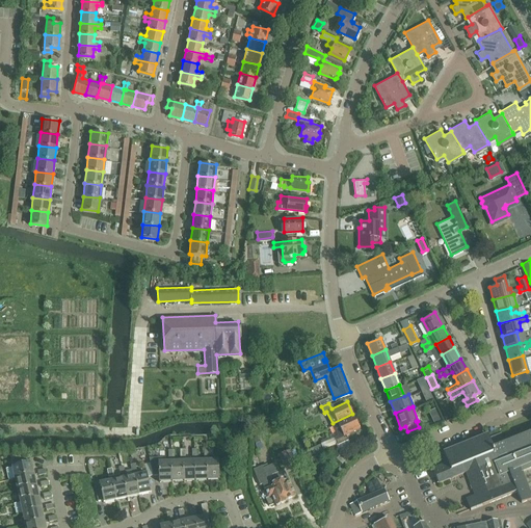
[(338,433),(335,436),(310,446),(313,452),(323,447),(338,441),(338,442),(347,438),(344,432),(359,425),(352,414),(333,423),(335,429),(338,433)]
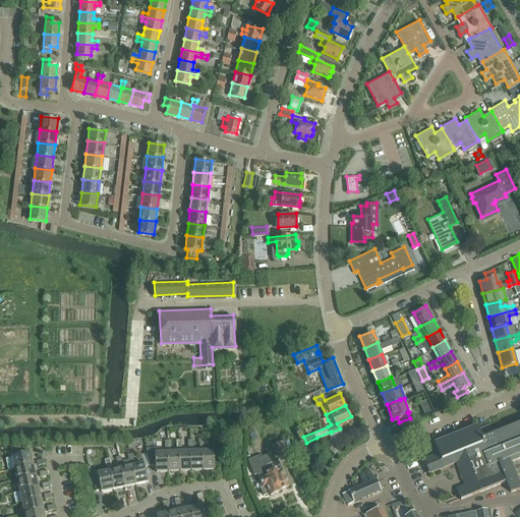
[(519,419),(502,427),(501,424),(489,428),(486,422),(477,426),(476,422),(432,440),(438,450),(422,456),(428,470),(440,466),(455,460),(461,474),(464,481),(455,485),(460,497),(506,478),(510,490),(519,484),(519,481),(511,459),(519,455),(519,419)]
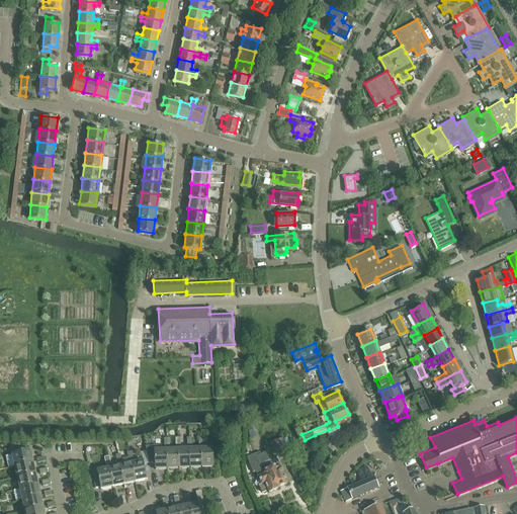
[(251,423),(246,425),(249,433),(254,431),(251,423)]
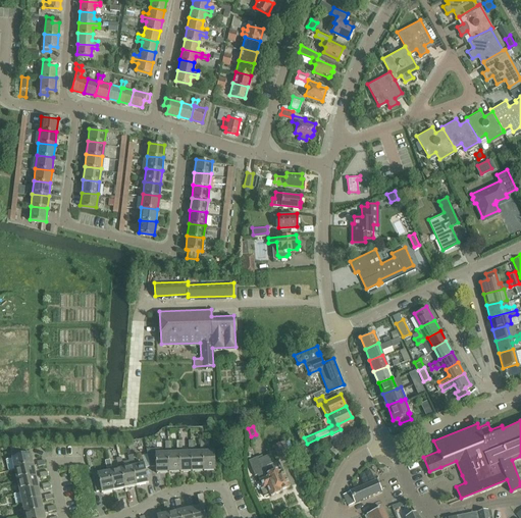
[(332,445),(329,448),(334,453),(339,450),(332,445)]
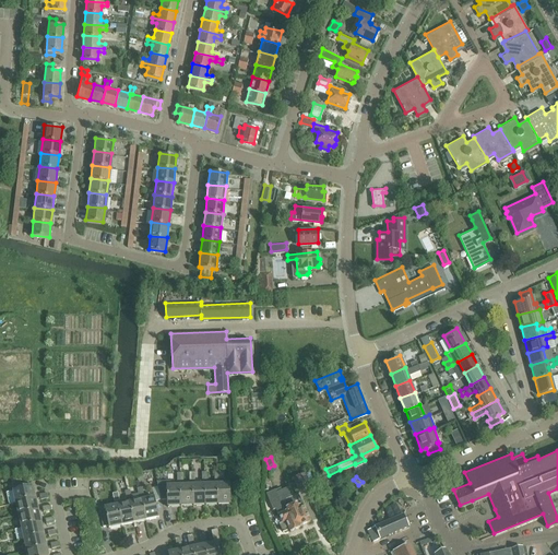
[(170,483),(170,479),(156,479),(159,497),(166,496),(166,504),(179,503),(178,483),(170,483)]
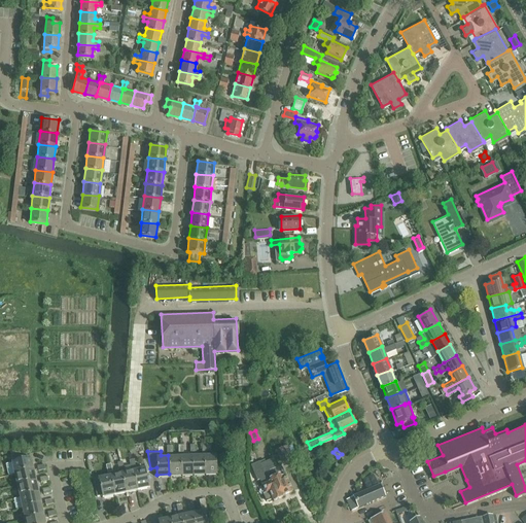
[(216,473),(216,453),(203,454),(204,473),(216,473)]
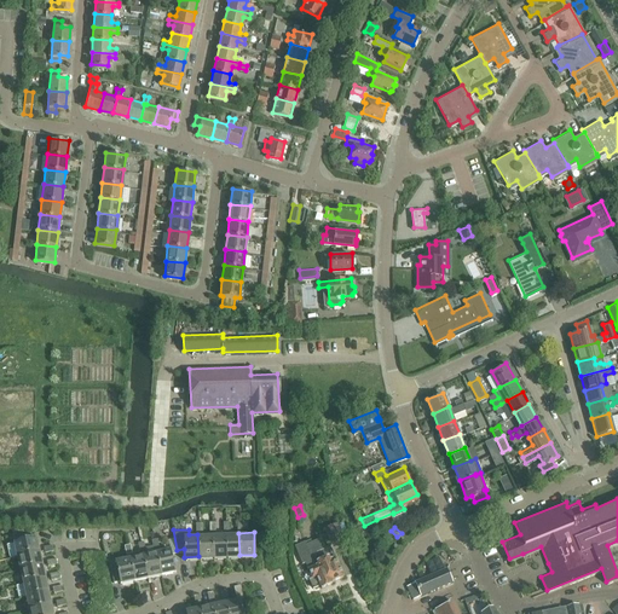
[(213,556),(212,533),(197,534),(198,556),(213,556)]
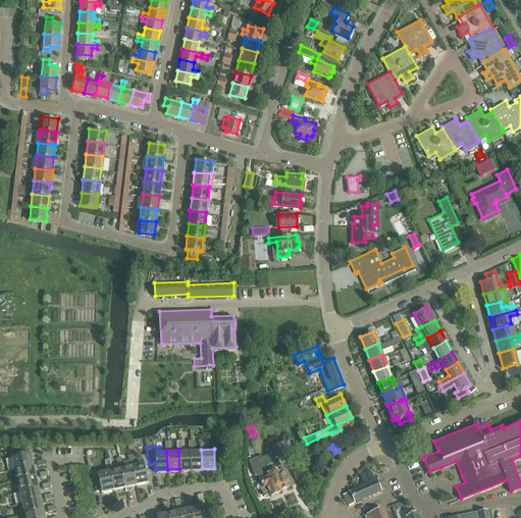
[(191,469),(190,450),(178,450),(179,469),(191,469)]
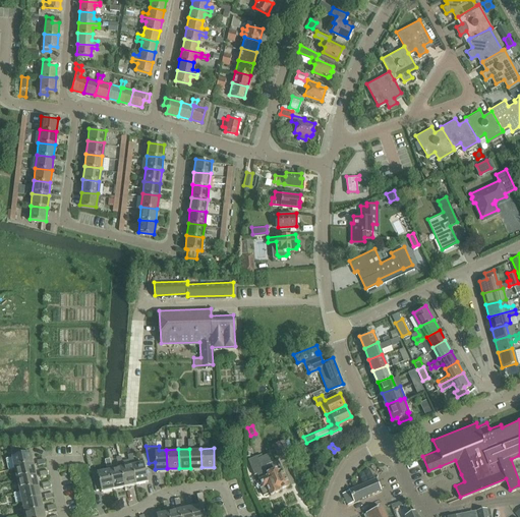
[(201,467),(200,449),(189,449),(190,468),(201,467)]
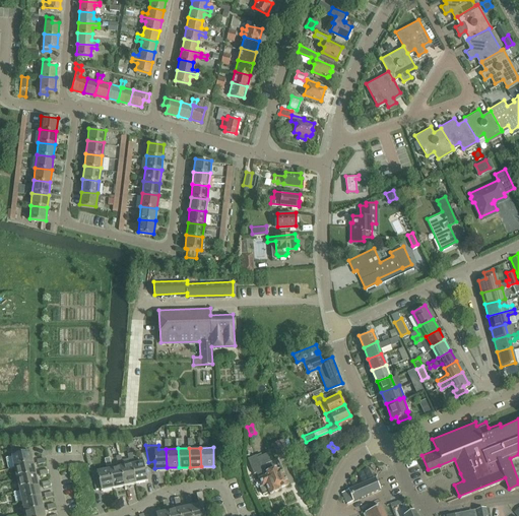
[(287,481),(276,456),(272,457),(269,449),(261,453),(260,451),(255,453),(255,452),(247,456),(253,471),(255,470),(261,482),(258,484),(262,492),(268,489),(269,491),(277,488),(277,486),(287,481)]
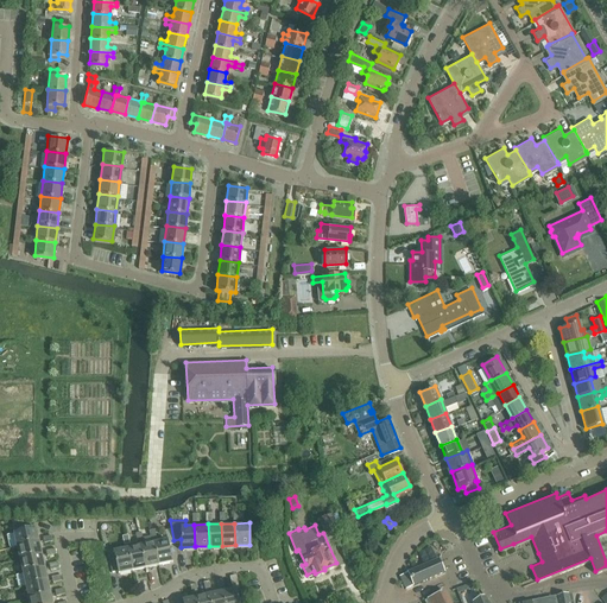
[(38,539),(35,526),(6,532),(8,546),(16,544),(38,539)]
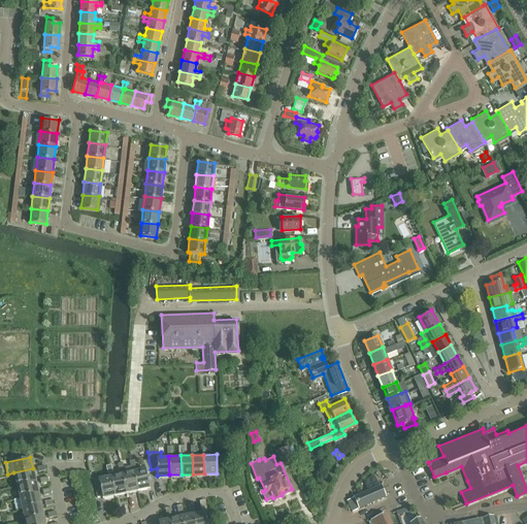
[(149,486),(144,467),(132,469),(136,489),(149,486)]
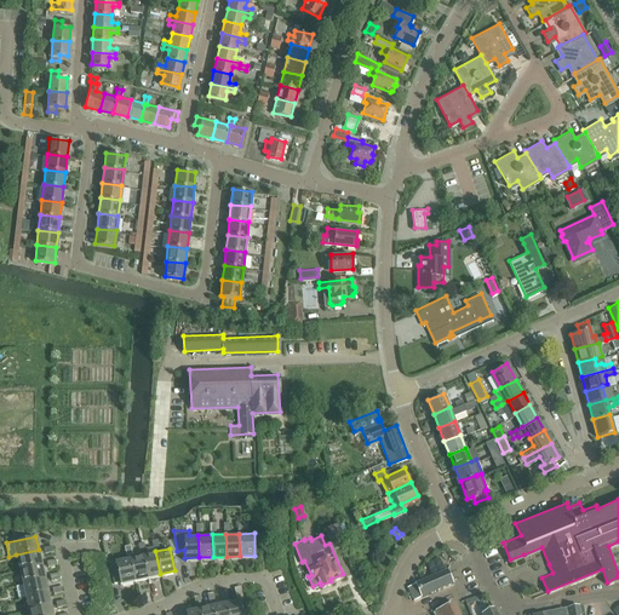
[(41,563),(39,550),(16,555),(19,568),(41,563)]
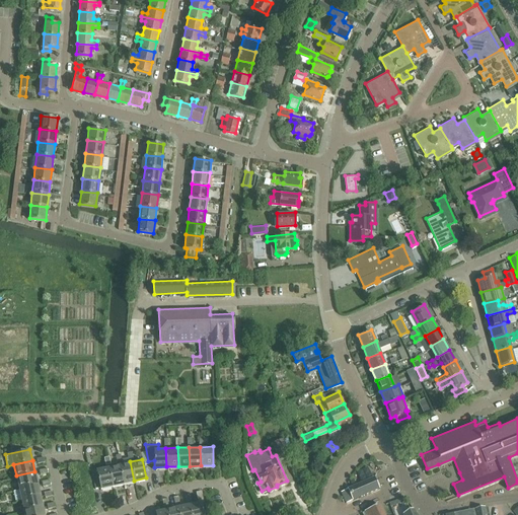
[(134,481),(130,461),(119,464),(123,483),(134,481)]
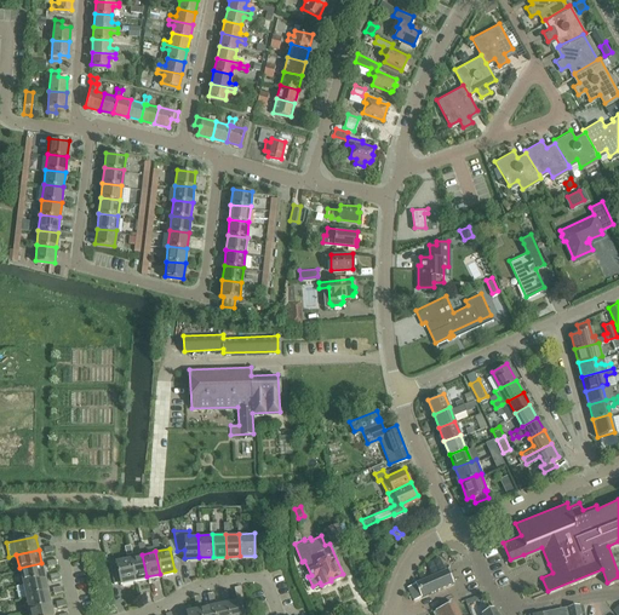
[(147,576),(142,555),(129,557),(133,579),(147,576)]
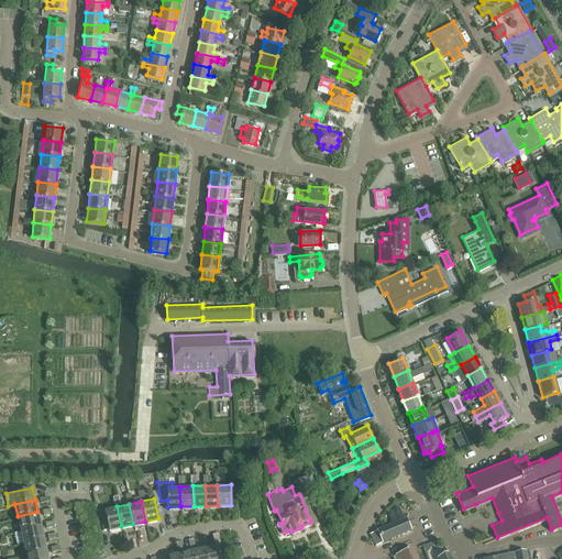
[(99,510),(102,528),(108,527),(109,529),(121,526),(117,506),(105,508),(99,510)]
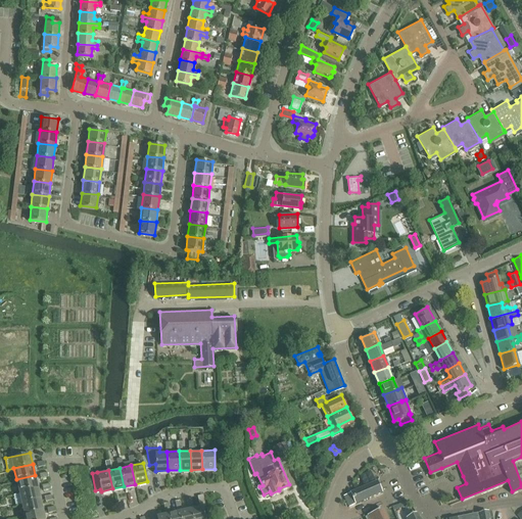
[(38,486),(35,475),(16,479),(18,491),(38,486)]
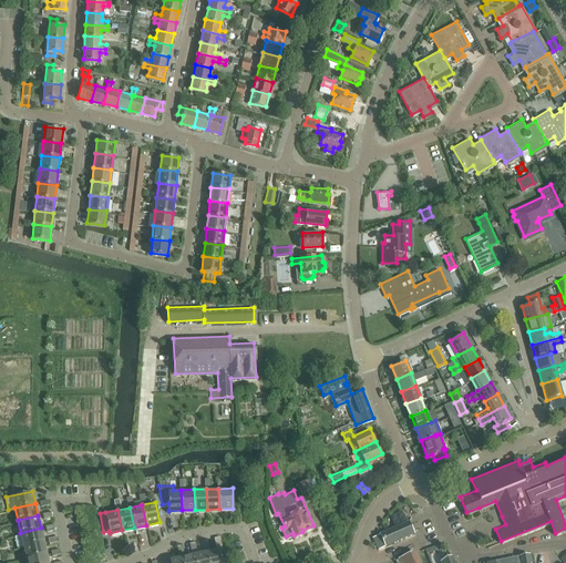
[(415,533),(409,518),(371,534),(378,549),(415,533)]
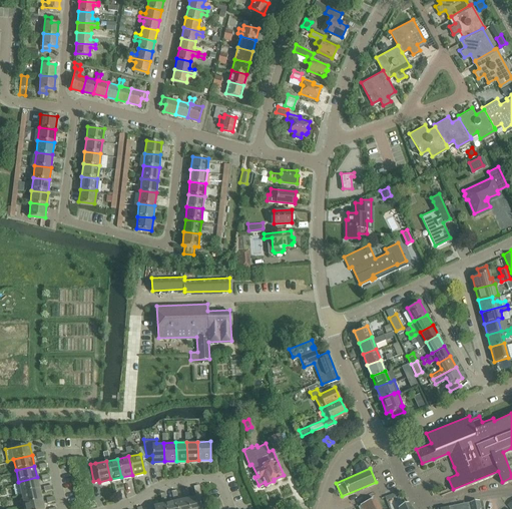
[(18,482),(12,483),(15,494),(21,493),(40,488),(37,477),(18,482)]
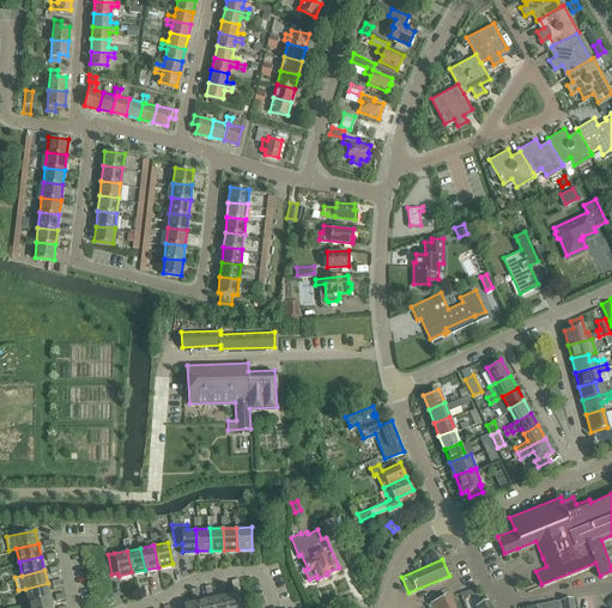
[(50,596),(48,583),(25,589),(28,602),(50,596)]
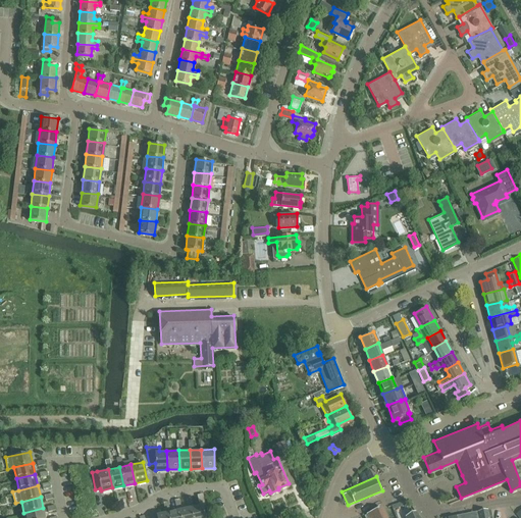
[(205,517),(202,503),(191,506),(193,517),(205,517)]
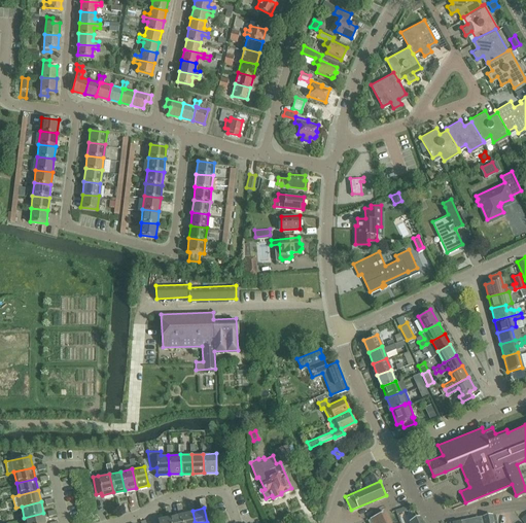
[(195,522),(193,511),(180,513),(182,522),(195,522)]
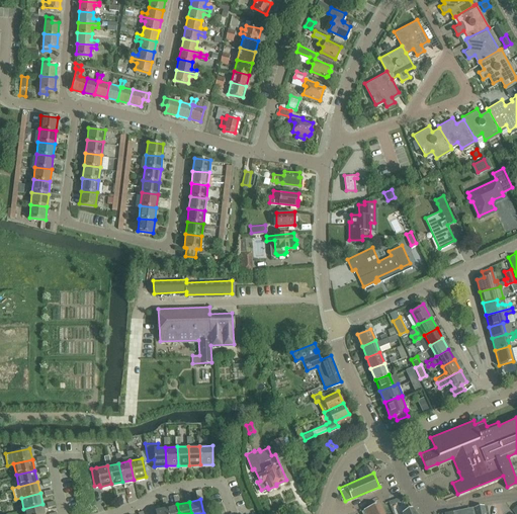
[(383,513),(378,502),(364,508),(367,513),(383,513)]
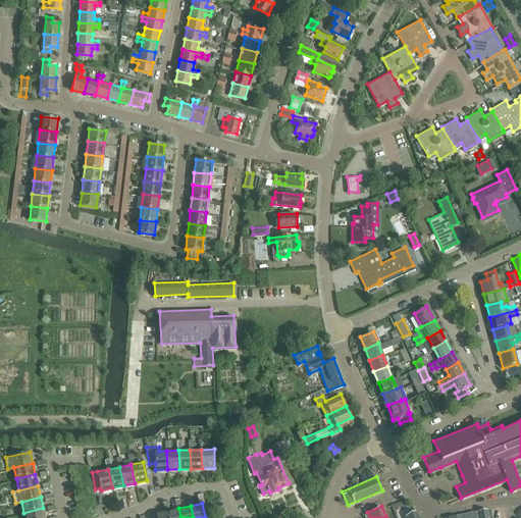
[(45,517),(43,508),(23,513),(24,517),(45,517)]
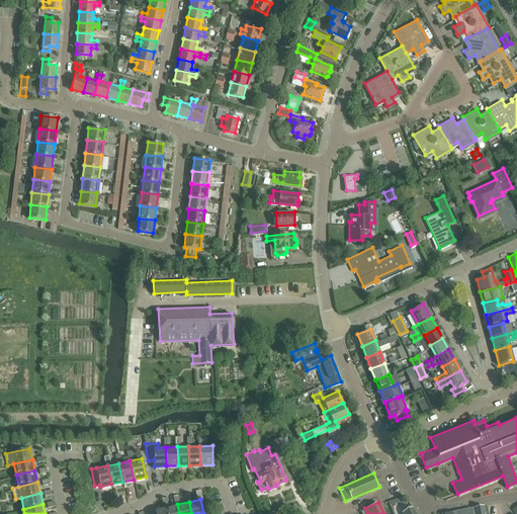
[(179,513),(177,504),(166,507),(167,513),(179,513)]
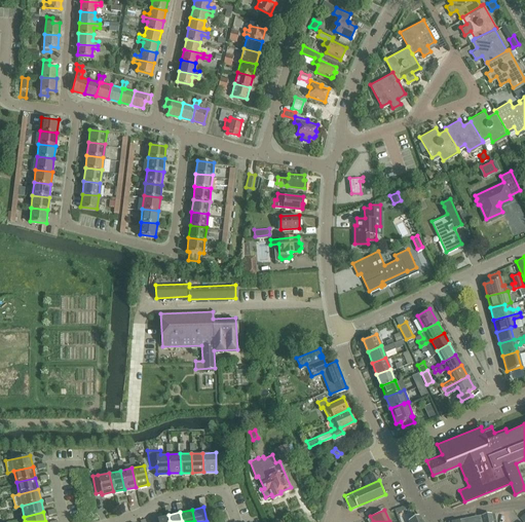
[(482,514),(483,521),(492,521),(491,517),(494,516),(493,512),(482,514)]
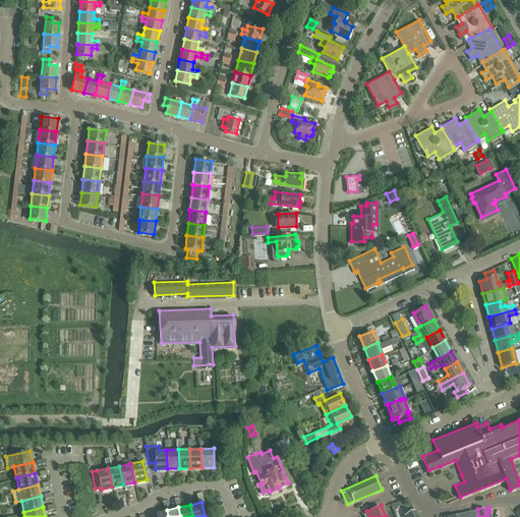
[(419,516),(414,508),(404,513),(405,516),(419,516)]
